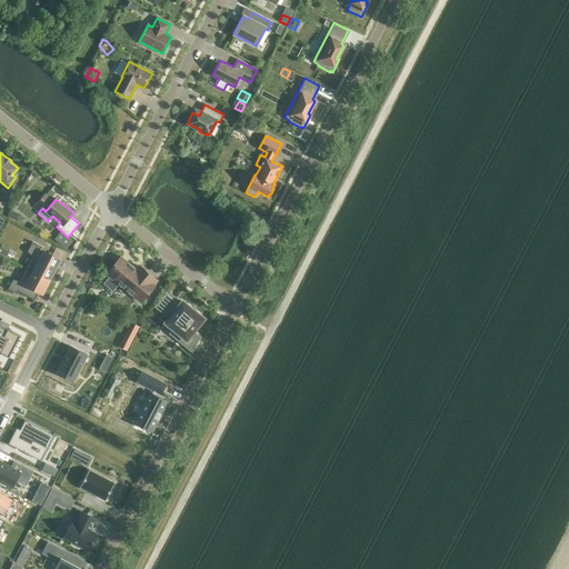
[(16,220),(19,215),(12,211),(9,217),(16,220)]
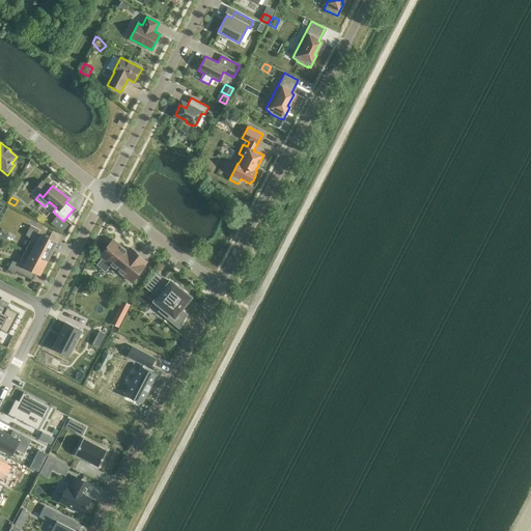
[(25,251),(46,261),(52,250),(49,248),(53,241),(37,232),(38,230),(30,226),(25,234),(31,240),(25,251)]
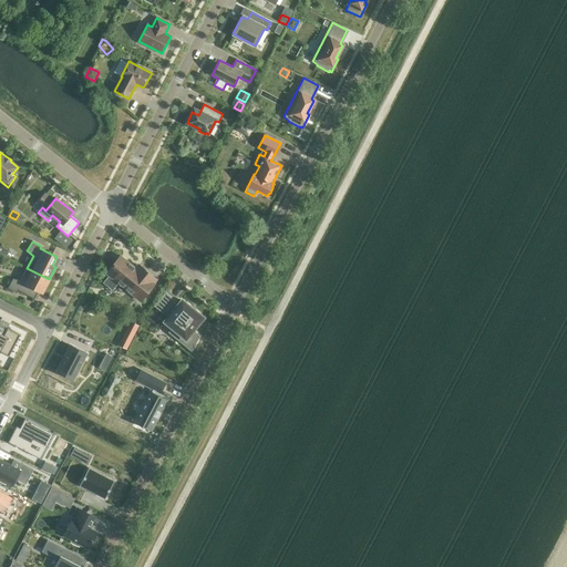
[(141,301),(154,284),(156,279),(142,268),(138,271),(120,256),(106,274),(109,276),(104,282),(112,290),(117,282),(141,301)]
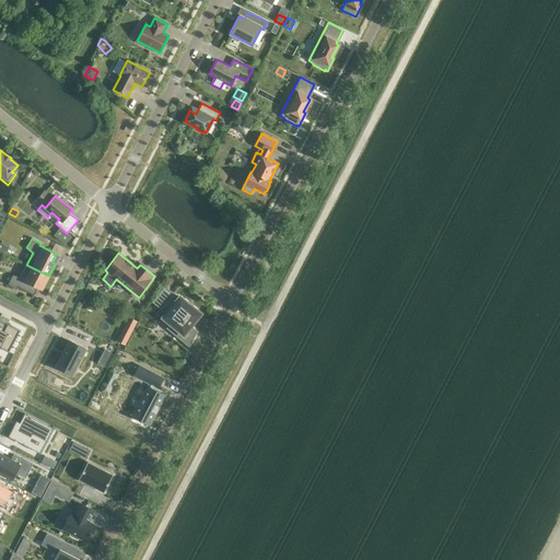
[(42,289),(48,276),(26,265),(20,277),(12,275),(8,284),(16,289),(18,287),(34,295),(38,287),(42,289)]
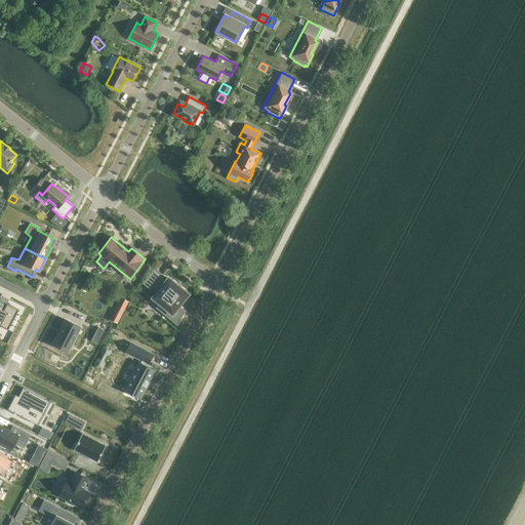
[(177,325),(185,311),(178,306),(188,294),(168,278),(165,283),(162,280),(163,278),(153,270),(143,283),(153,291),(154,290),(156,293),(152,297),(171,314),(168,318),(177,325)]
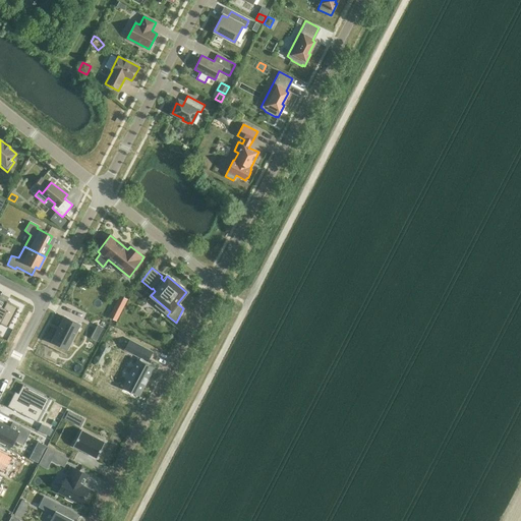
[(120,295),(116,302),(124,306),(128,299),(120,295)]
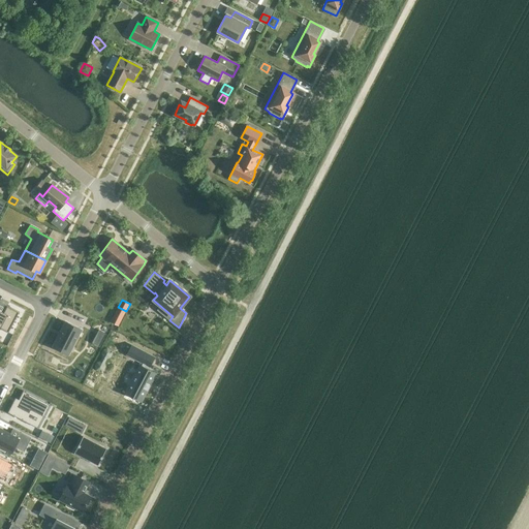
[(0,309),(0,327),(8,332),(19,311),(7,305),(4,312),(0,309)]
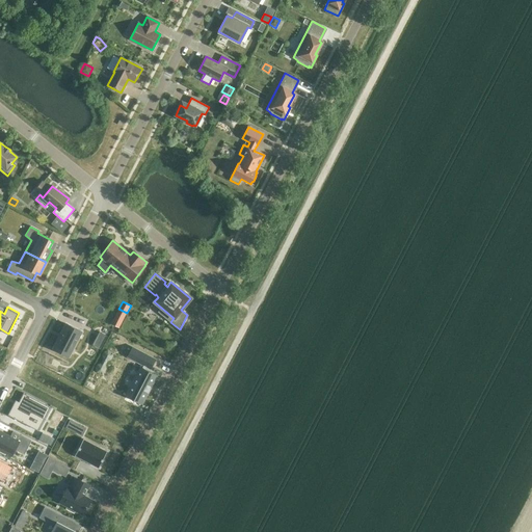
[(65,324),(53,348),(69,356),(82,333),(65,324)]
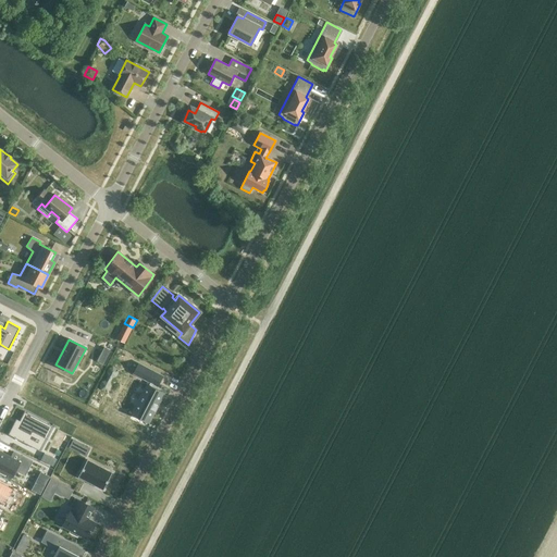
[(103,348),(97,361),(104,366),(111,351),(103,348)]
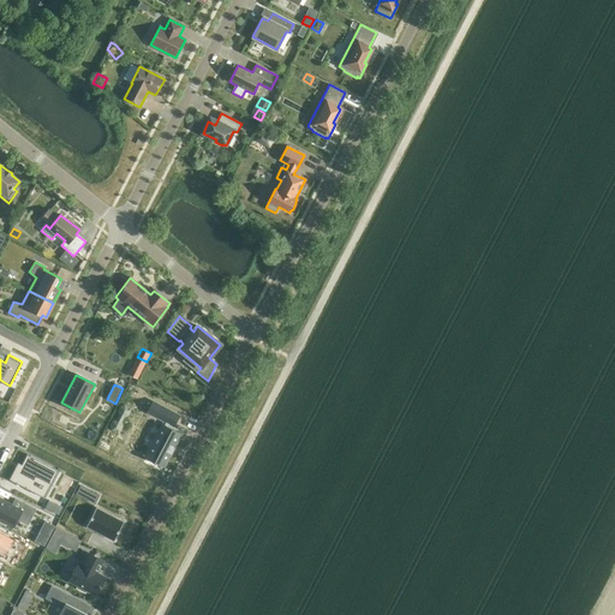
[(162,425),(148,453),(166,463),(180,435),(167,428),(169,424),(173,425),(178,416),(156,404),(151,415),(166,422),(163,425),(162,425)]
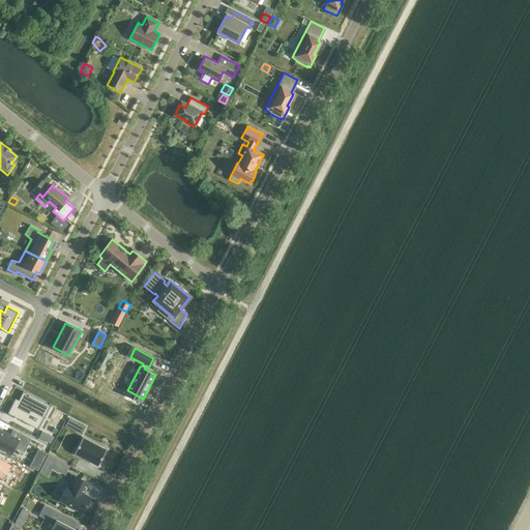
[(13,403),(7,413),(26,423),(30,415),(40,420),(49,405),(23,391),(17,404),(13,403)]
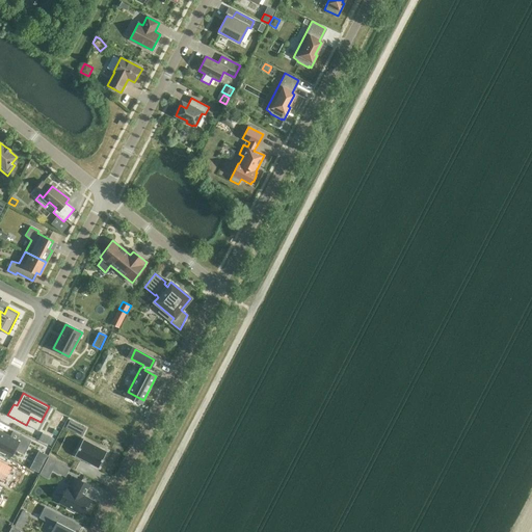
[(70,420),(65,427),(72,430),(76,423),(70,420)]
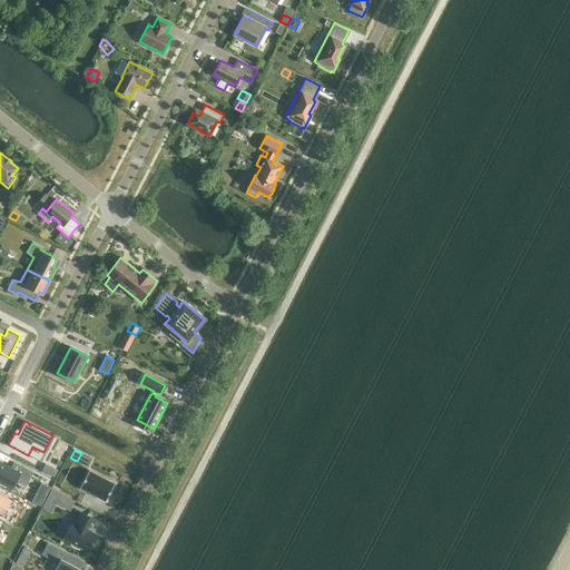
[(0,462),(0,481),(12,488),(17,481),(26,487),(33,472),(15,462),(11,468),(0,462)]
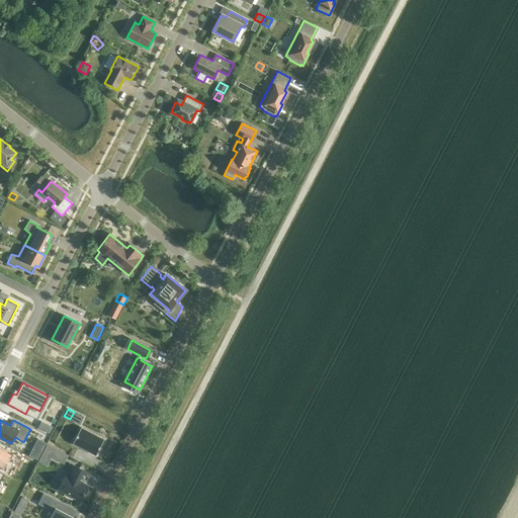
[(104,440),(81,428),(73,443),(96,455),(104,440)]
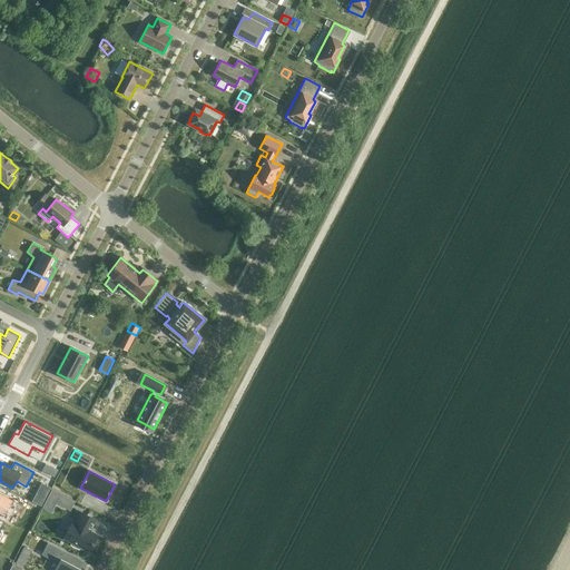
[(52,490),(42,508),(51,512),(56,503),(70,510),(75,501),(60,494),(52,490)]
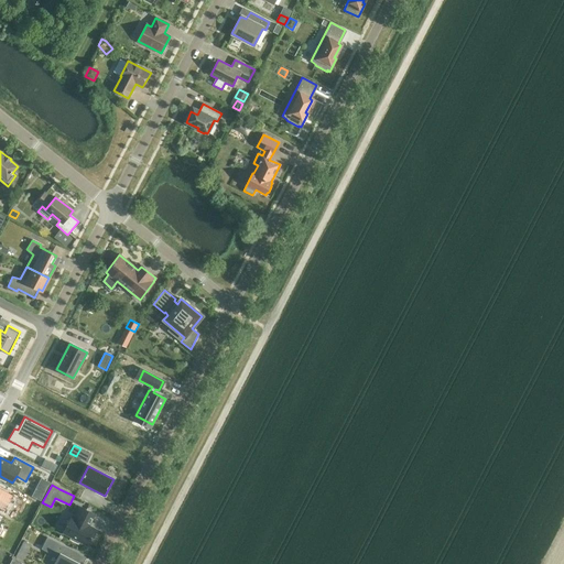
[(0,508),(4,510),(12,495),(0,488),(0,508)]
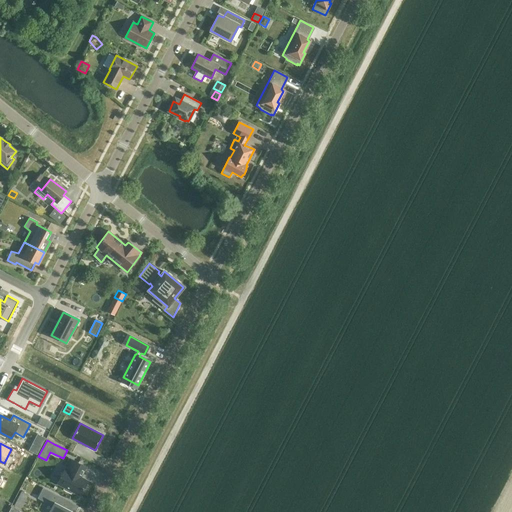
[(86,467),(74,461),(69,471),(65,469),(57,484),(65,488),(64,490),(71,493),(72,491),(80,496),(88,481),(81,477),(86,467)]
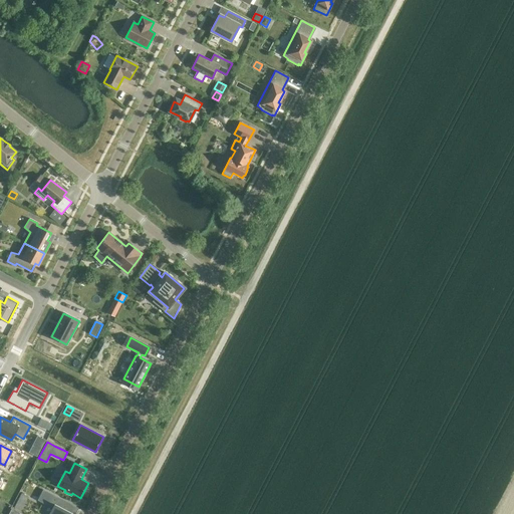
[(43,490),(38,500),(45,503),(46,501),(54,505),(49,513),(71,513),(72,513),(66,510),(70,504),(43,490)]
